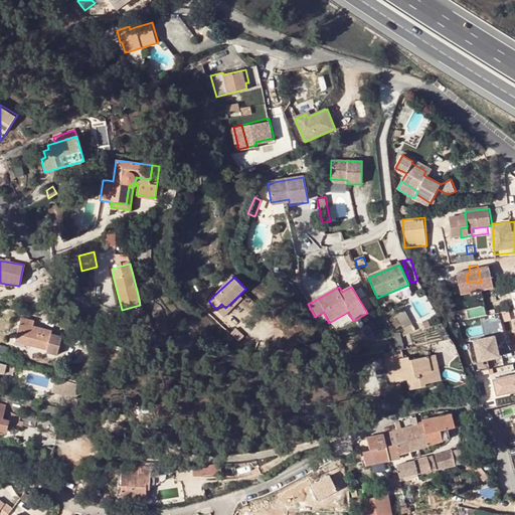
[(221,304),(216,309),(223,317),(242,298),(239,295),(225,308),(221,304)]
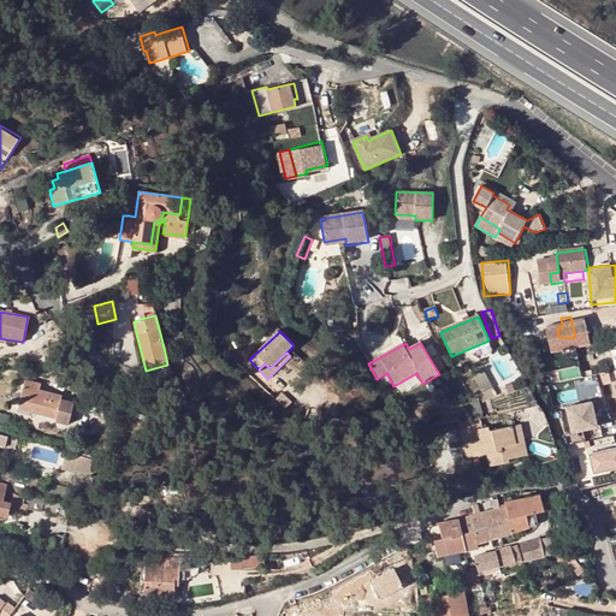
[(561,353),(551,354),(552,368),(563,367),(561,353)]
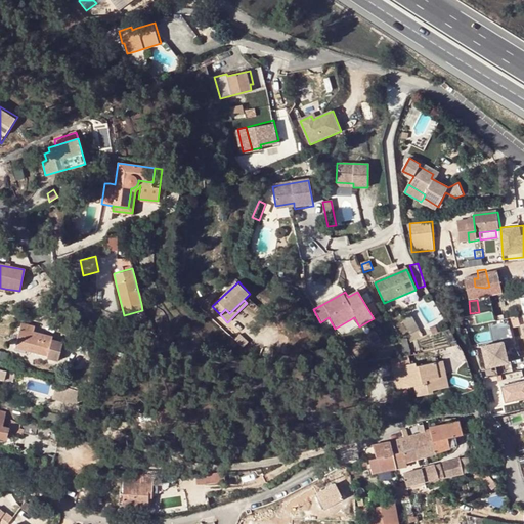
[(409,335),(413,342),(424,335),(410,312),(400,318),(409,335)]
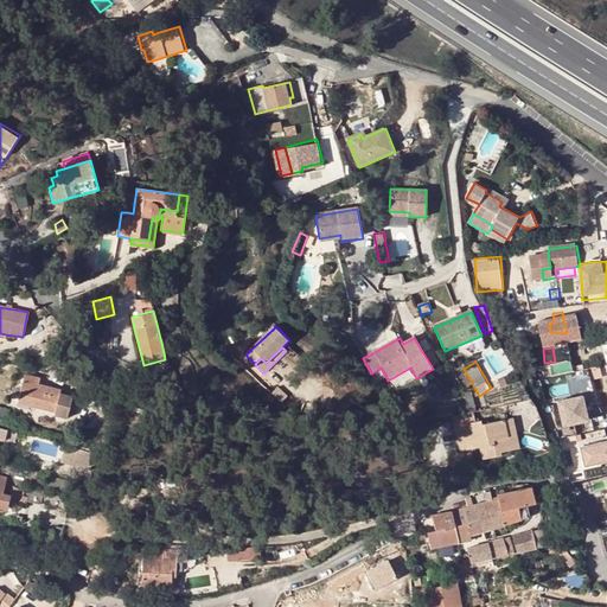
[(37,401),(36,407),(56,413),(55,415),(68,419),(74,397),(61,394),(62,389),(39,384),(42,378),(26,374),(19,396),(37,401)]
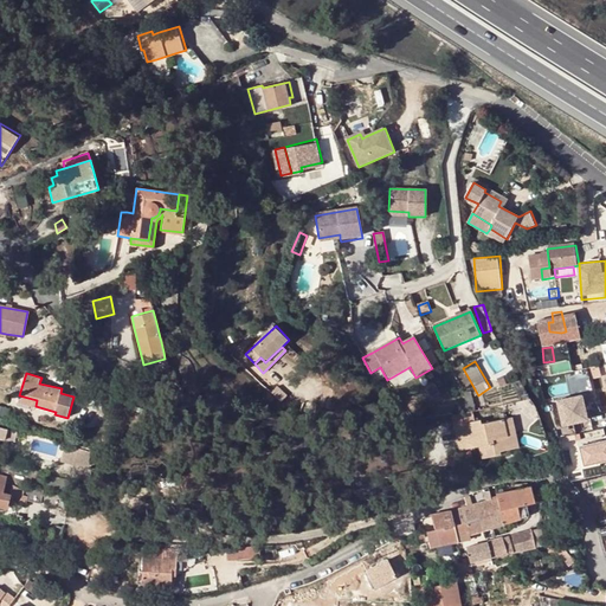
[(585,375),(568,378),(571,387),(586,385),(585,375)]
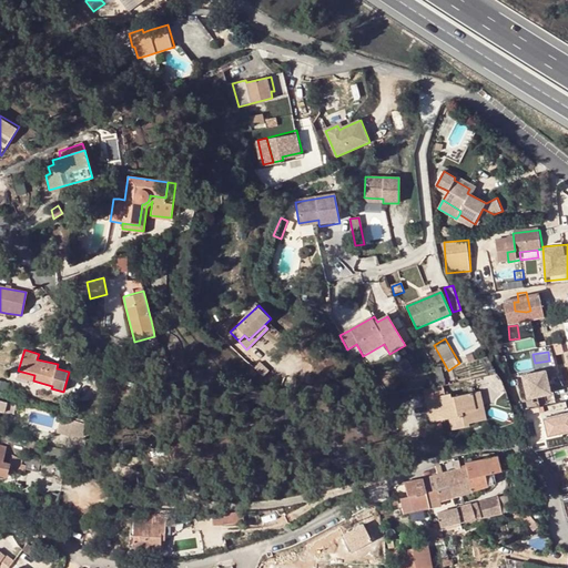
[(448,371),(444,363),(437,367),(443,375),(448,371)]
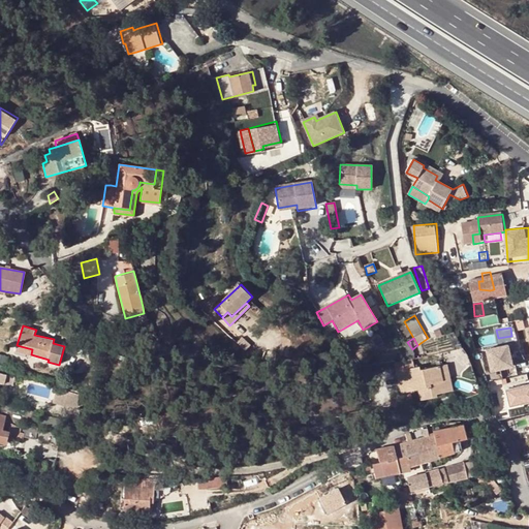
[(32,349),(17,345),(16,350),(31,354),(32,349)]
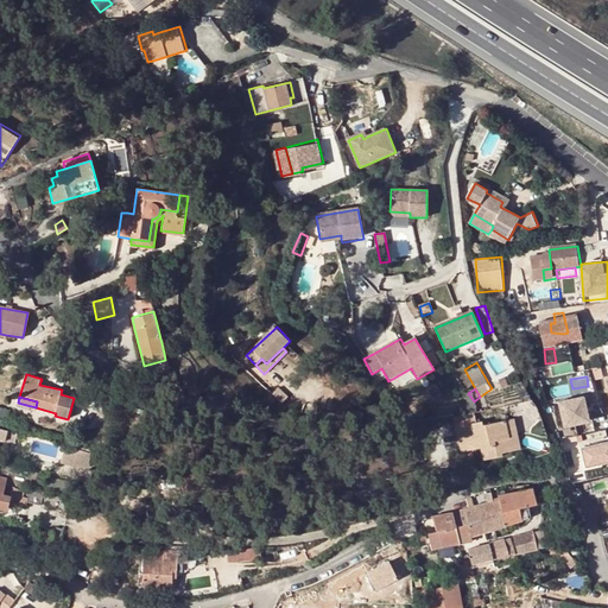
[(582,429),(593,428),(589,397),(558,399),(561,426),(582,424),(582,429)]
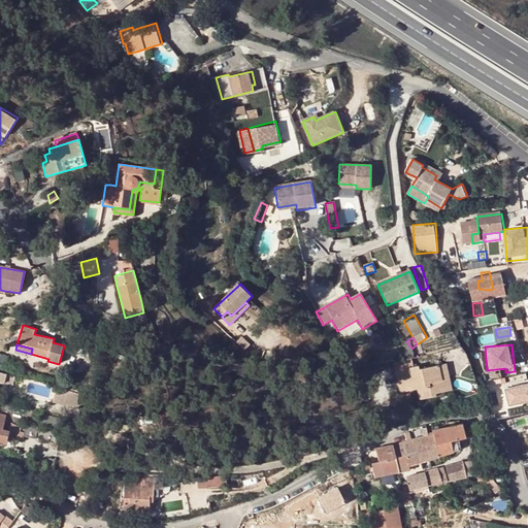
[(396,362),(397,370),(400,391),(418,388),(421,388),(424,399),(434,398),(434,393),(447,391),(444,378),(440,380),(438,366),(419,369),(418,366),(417,359),(396,362)]
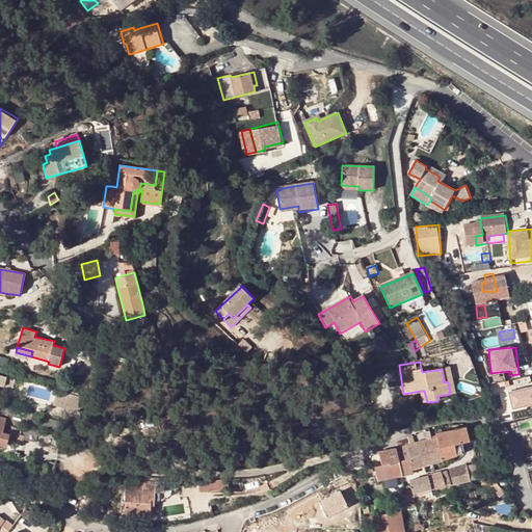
[(451,368),(442,369),(444,382),(448,381),(450,394),(456,394),(451,368)]
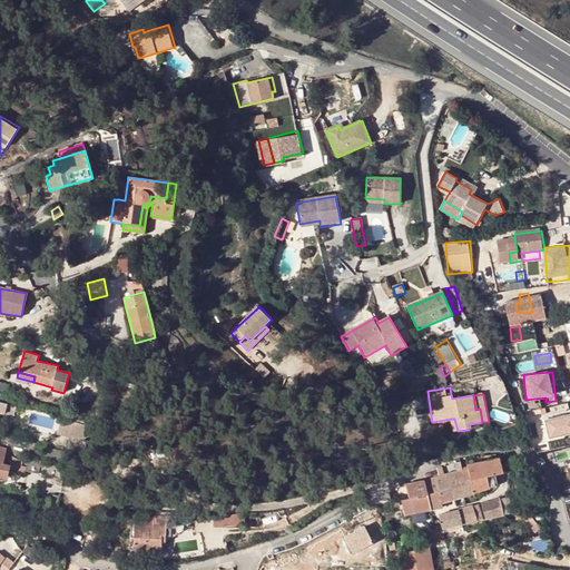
[(15,418),(17,410),(2,406),(0,414),(15,418)]
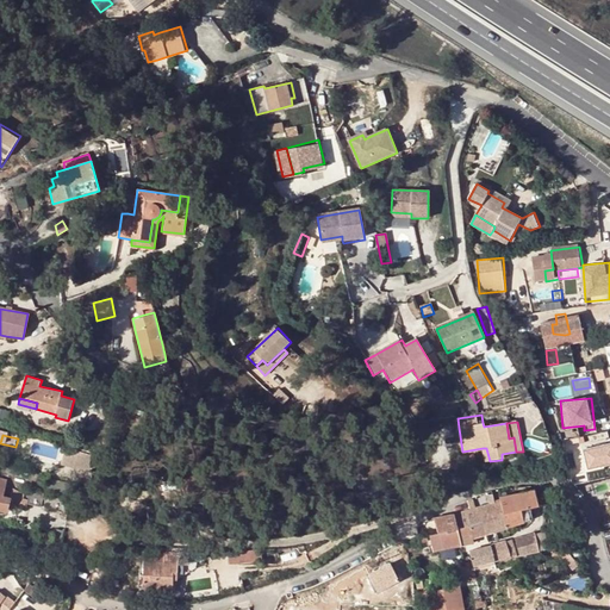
[(609,442),(584,448),(589,470),(609,464),(609,442)]
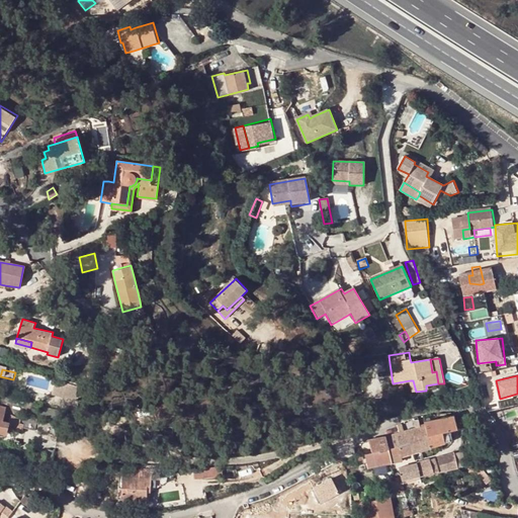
[(77,386),(56,380),(53,394),(65,397),(77,398),(77,386)]
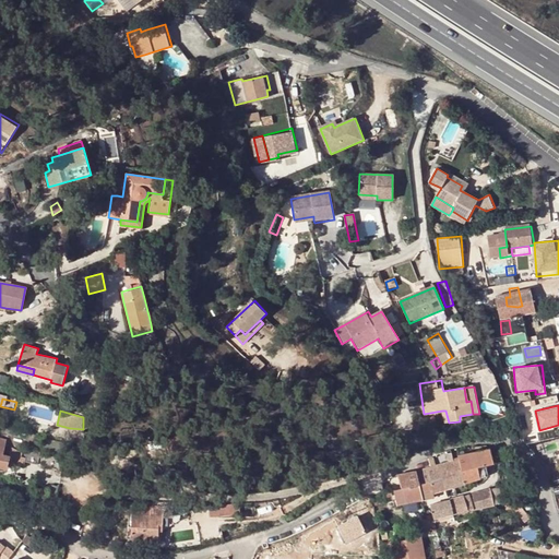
[(0,437),(0,467),(3,468),(8,467),(9,461),(18,463),(19,463),(23,464),(24,461),(38,464),(42,449),(27,447),(26,453),(22,453),(7,444),(8,440),(0,437)]
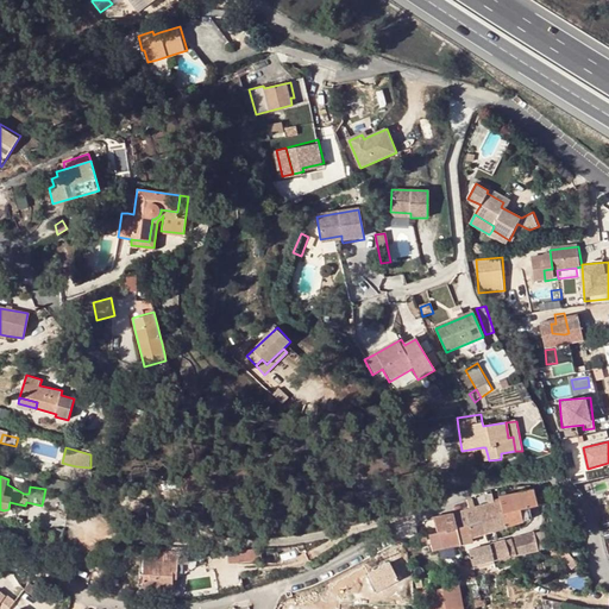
[(74,484),(48,477),(46,484),(61,489),(62,490),(71,494),(74,484)]
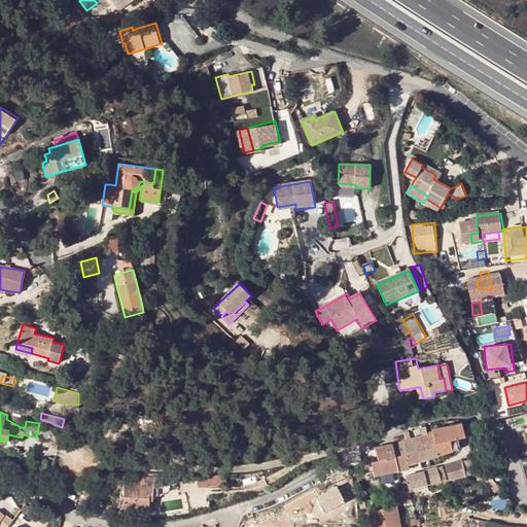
[(461,423),(431,428),(432,432),(440,455),(453,451),(451,441),(458,438),(465,436),(461,423)]
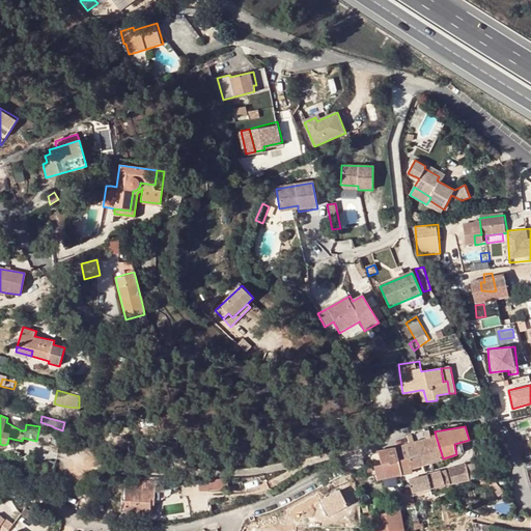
[(436,436),(426,439),(432,462),(443,458),(436,436)]
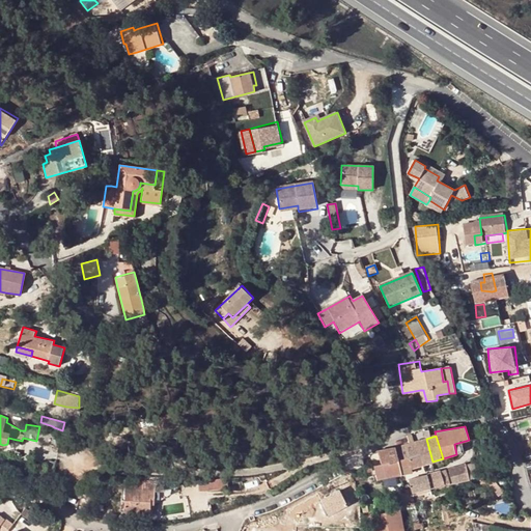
[(426,439),(417,441),(424,464),(432,462),(426,439)]
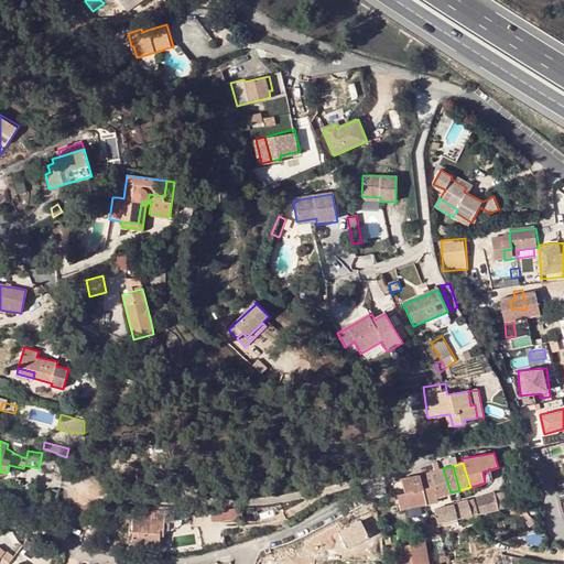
[(443,468),(421,476),(427,503),(438,501),(437,497),(451,492),(443,468)]
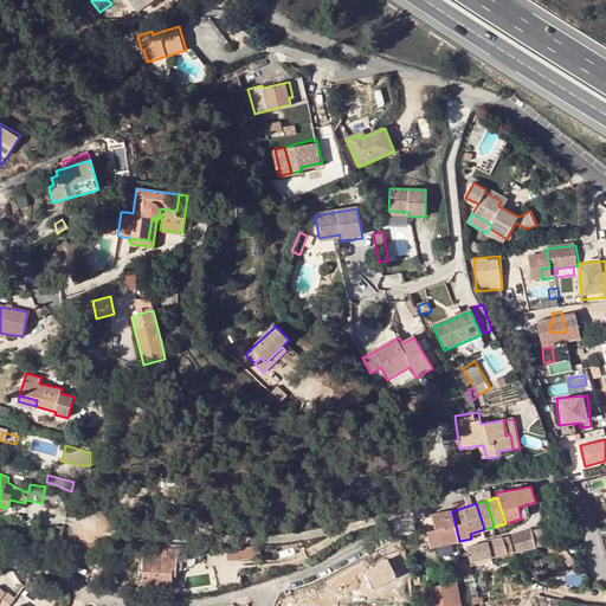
[(529,516),(527,504),(519,507),(521,519),(529,516)]
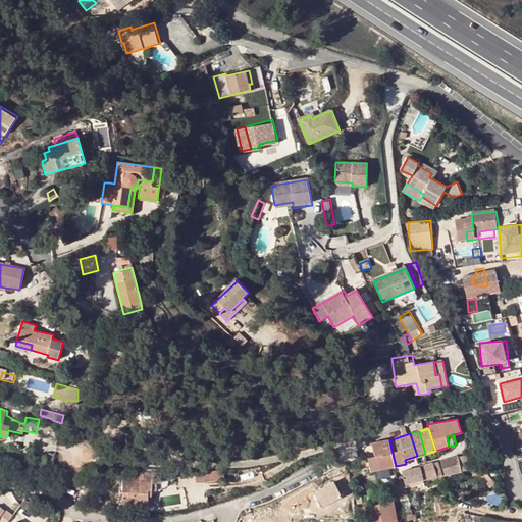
[(396,466),(389,440),(372,444),(375,457),(377,456),(377,459),(380,468),(396,466)]
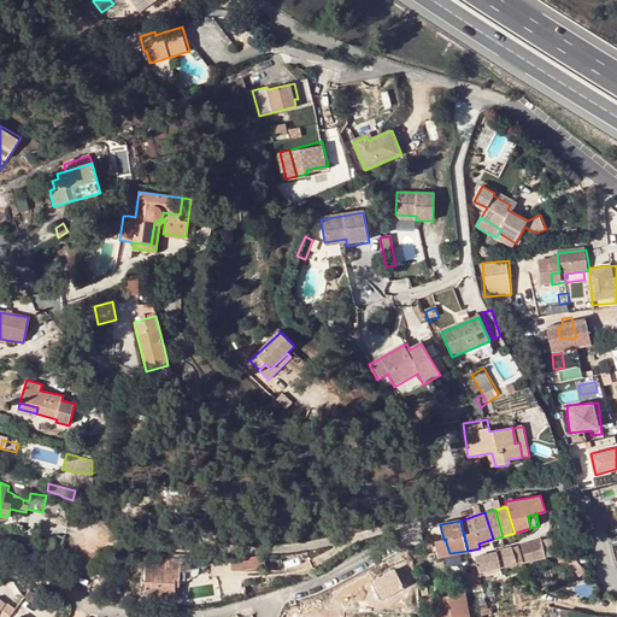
[(547,557),(557,554),(553,536),(544,539),(547,557)]
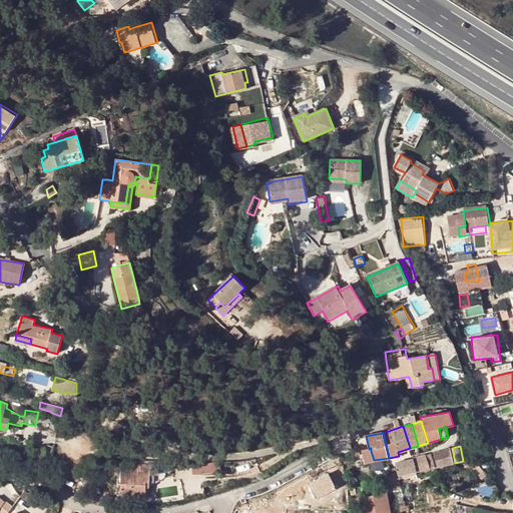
[(358,448),(351,449),(352,456),(353,462),(361,461),(358,448)]
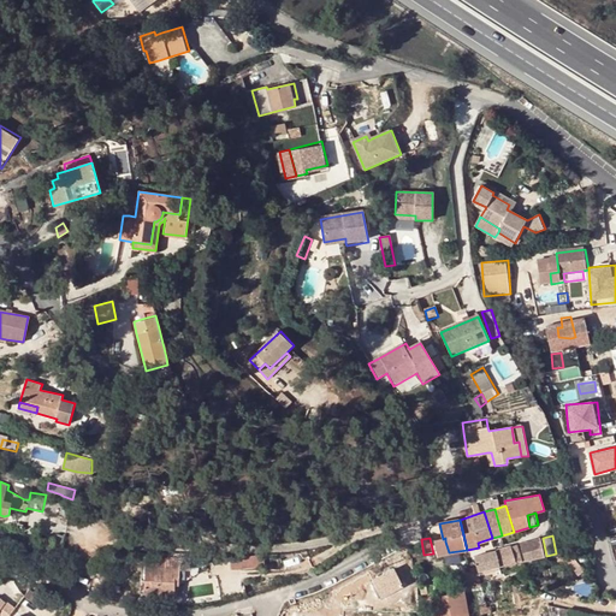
[(542,546),(540,538),(521,544),(523,550),(542,546)]
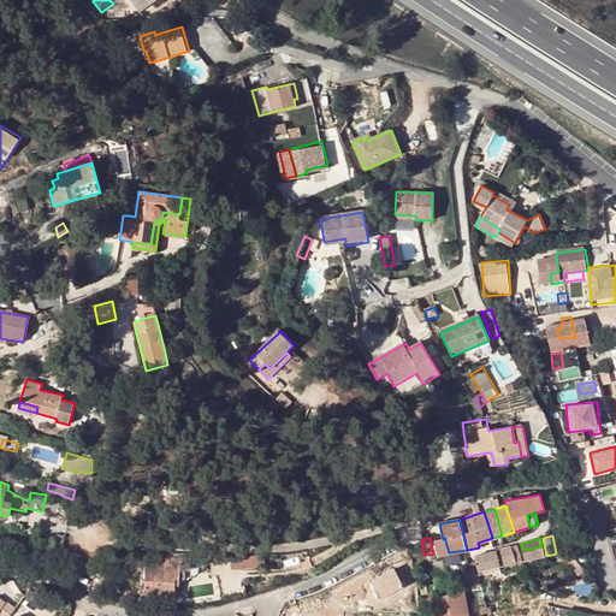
[(449,552),(445,542),(436,544),(437,556),(449,552)]
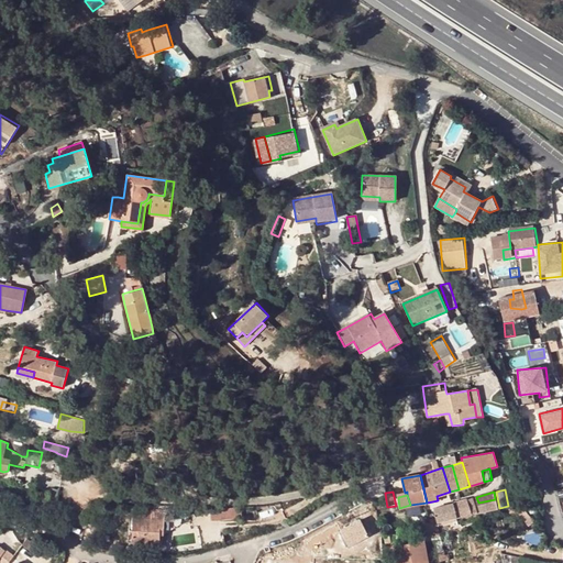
[(439,522),(471,515),(471,511),(474,510),(471,498),(462,500),(452,503),(435,507),(439,522)]
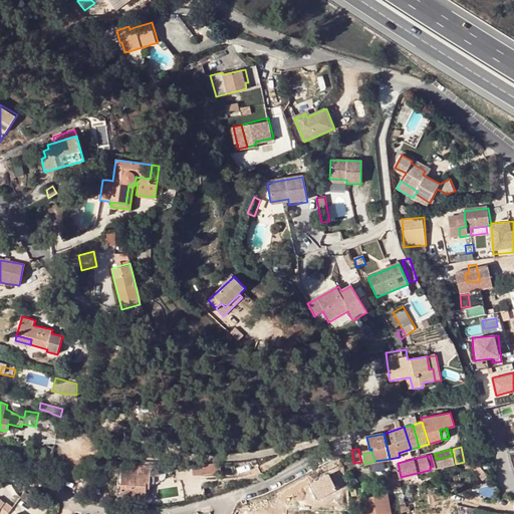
[(220,463),(200,464),(200,472),(220,471),(220,463)]
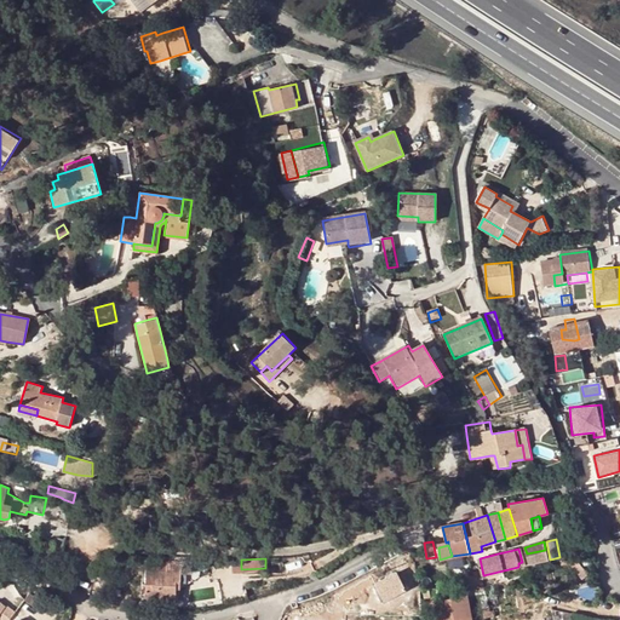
[(573,558),(551,564),(556,585),(581,580),(587,575),(573,558)]
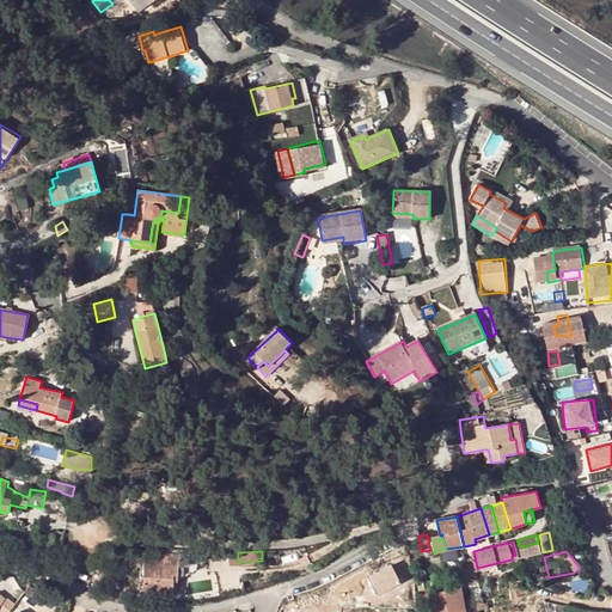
[(178,554),(164,554),(164,558),(164,563),(145,563),(144,588),(158,588),(159,594),(173,594),(173,588),(173,581),(173,574),(179,574),(178,554)]
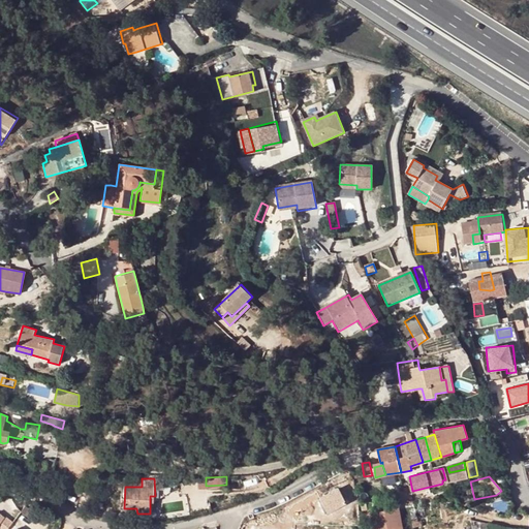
[(0,525),(8,515),(2,509),(0,510),(0,525)]
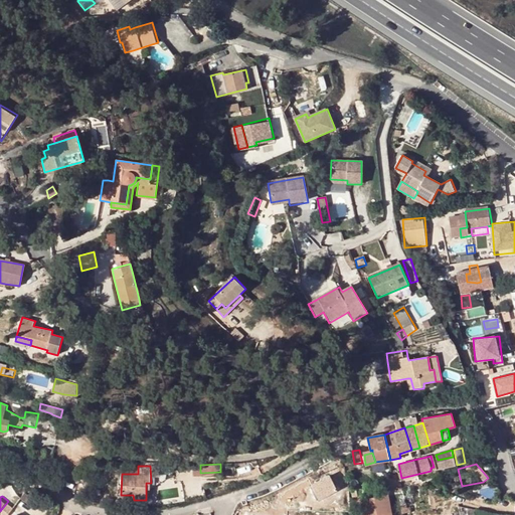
[(384,514),(383,505),(360,509),(360,514),(384,514)]
